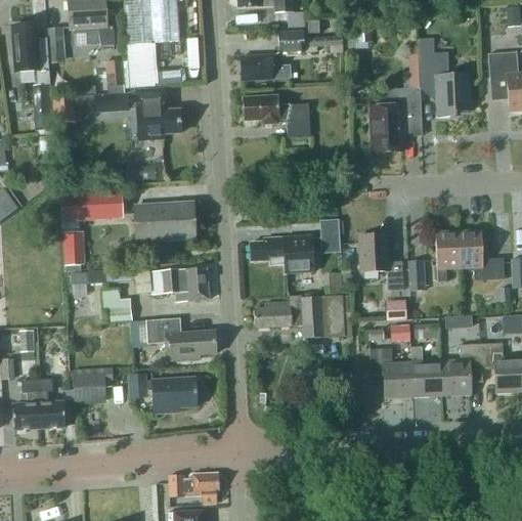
[(68,0),(71,29),(97,27),(98,44),(114,43),(112,26),(106,27),(103,0),(68,0)]
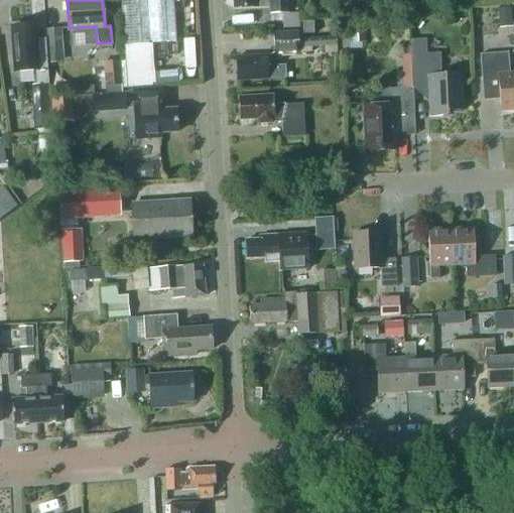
[(123,0),(126,42),(178,38),(174,0),(123,0)]
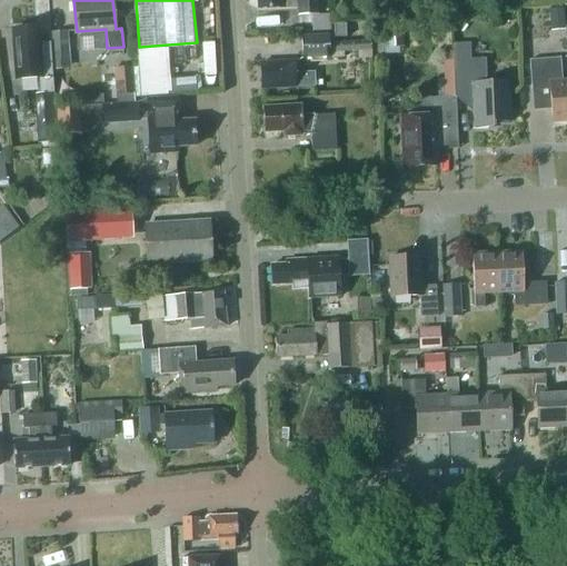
[(258,0),(259,8),(299,6),(299,13),(314,13),(314,29),(331,28),(331,12),(319,12),(318,0),(258,0)]
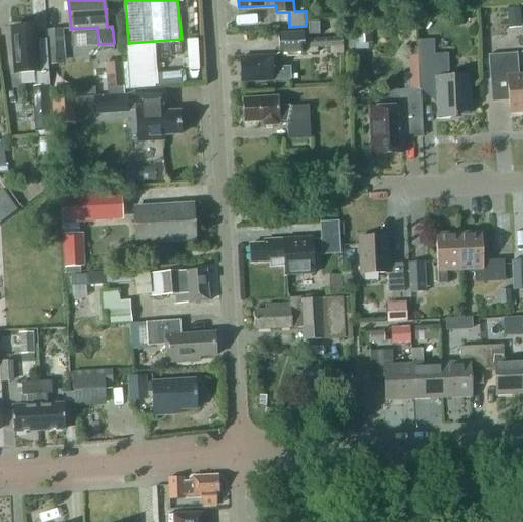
[(520,4),(507,5),(508,18),(521,17),(520,4)]
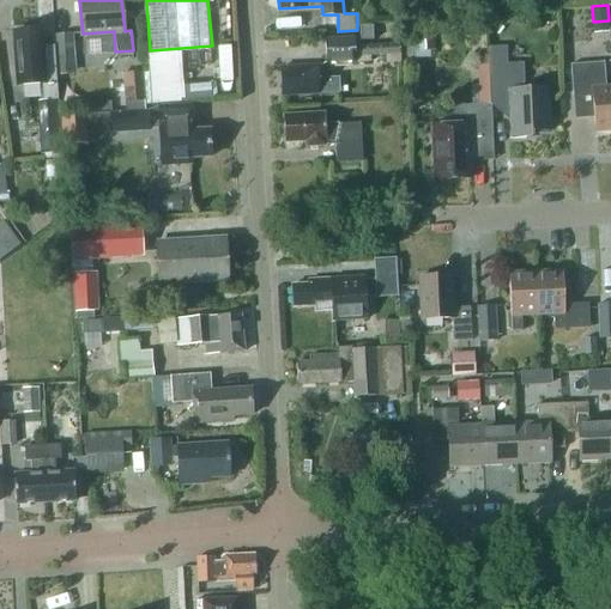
[(399,34),(399,22),(375,23),(375,35),(399,34)]
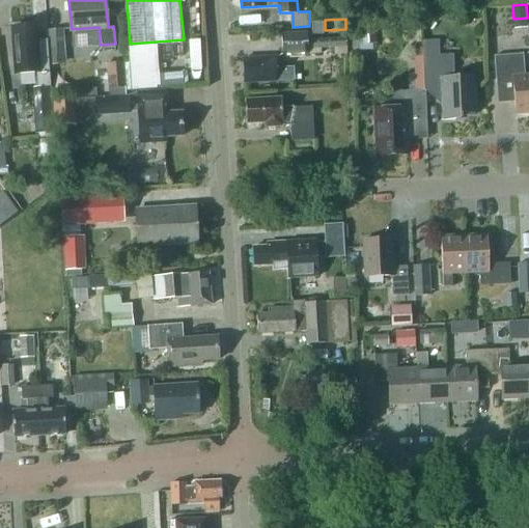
[(313,21),(314,33),(326,32),(325,30),(325,20),(313,21)]
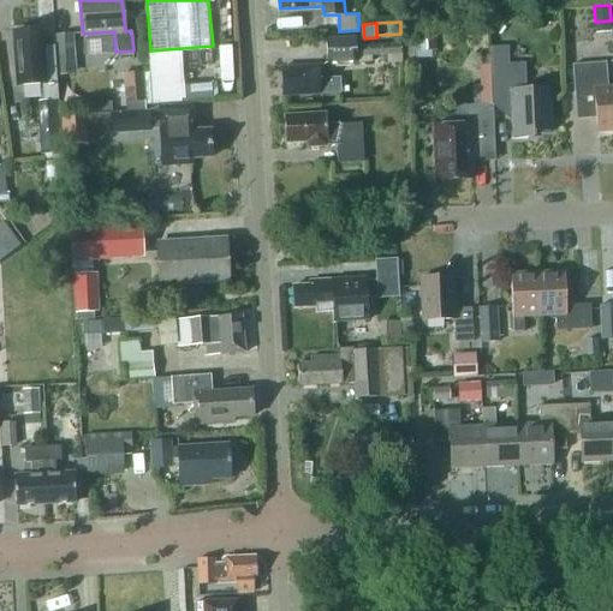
[(46,97),(61,96),(57,42),(43,43),(41,25),(17,28),(22,82),(45,81),(46,97)]
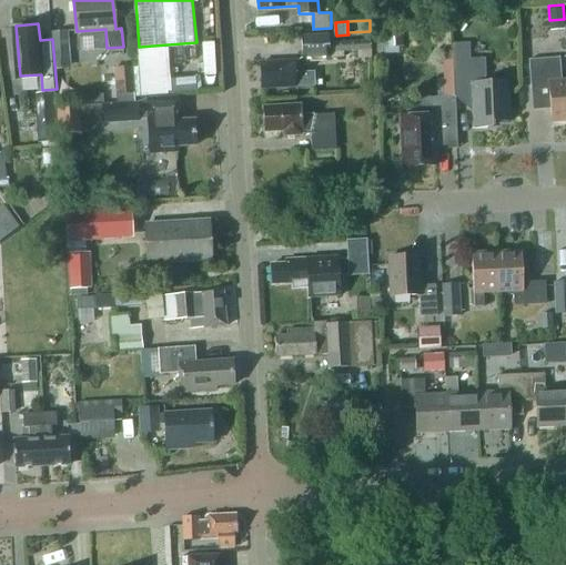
[(69,29),(52,30),(54,68),(72,66),(69,29)]
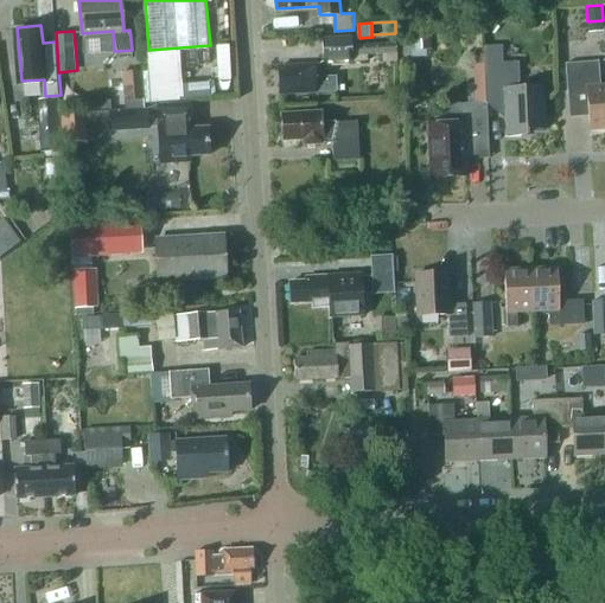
[(431,43),(431,31),(414,32),(414,44),(431,43)]
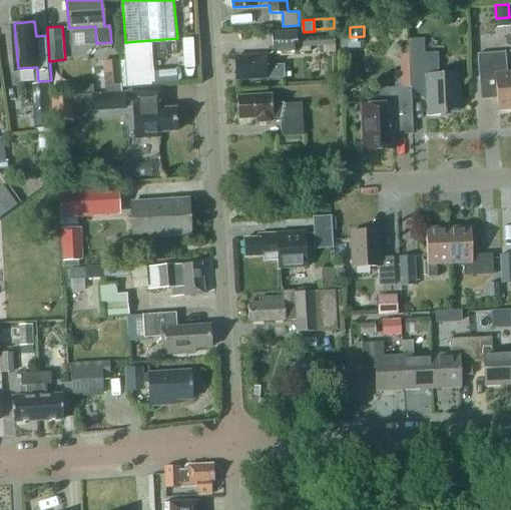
[(298,51),(297,30),(274,31),(275,52),(298,51)]
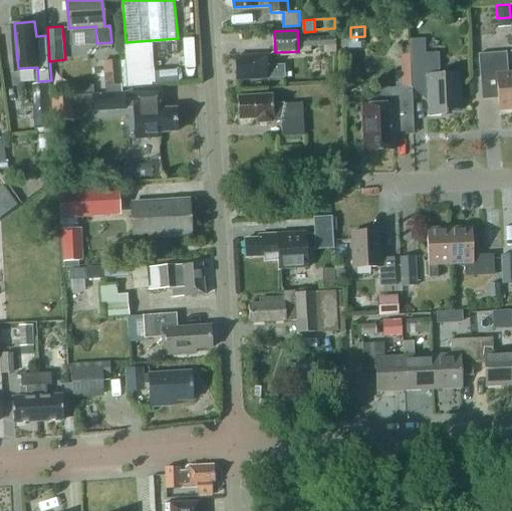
[(311,44),(323,44),(323,51),(336,50),(335,34),(299,35),(300,50),(312,50),(311,44)]
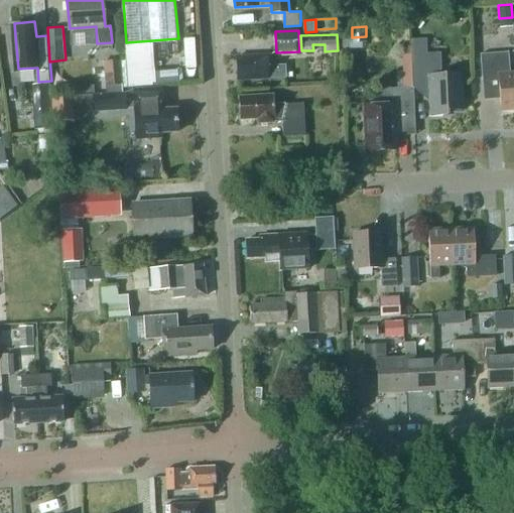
[(464,109),(462,73),(464,73),(463,72),(447,72),(441,70),(441,50),(427,51),(427,36),(411,37),(413,86),(426,86),(426,93),(430,96),(431,115),(448,114),(447,109),(464,109)]
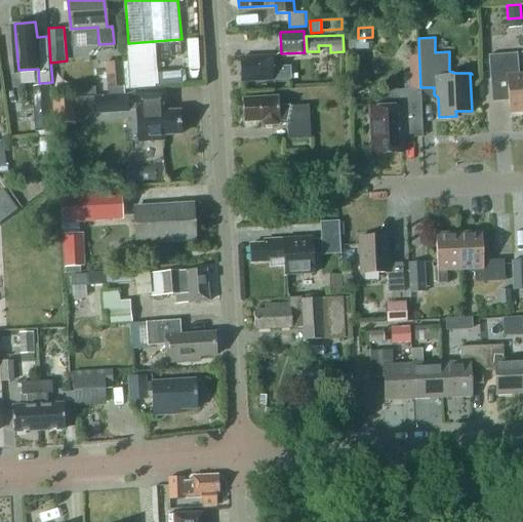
[(522,72),(519,73),(518,51),(489,53),(491,80),(508,79),(511,111),(522,109),(522,72)]
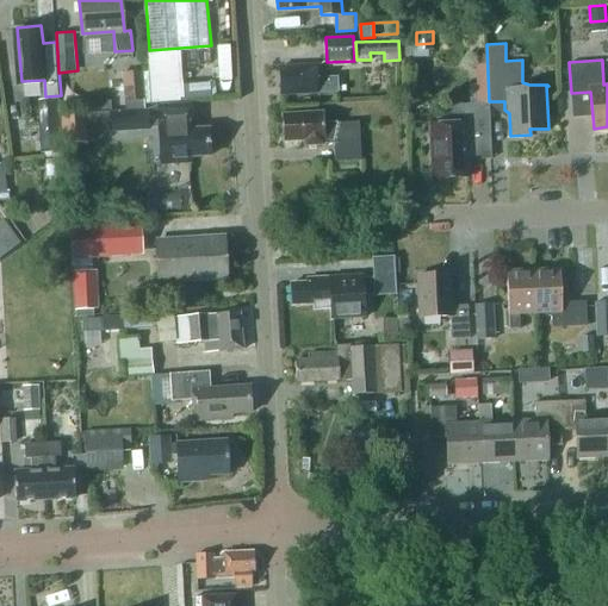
[(283,93),(339,89),(337,74),(328,75),(328,69),(318,70),(317,63),(281,66),(283,93)]
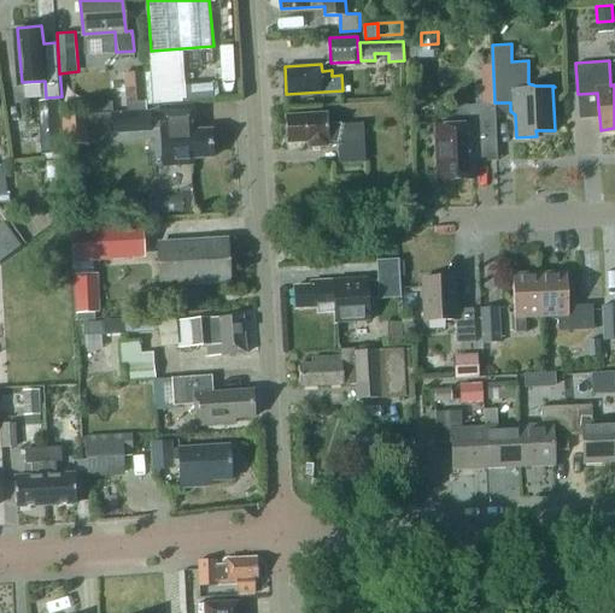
[(124,70),(127,99),(146,98),(144,69),(124,70)]
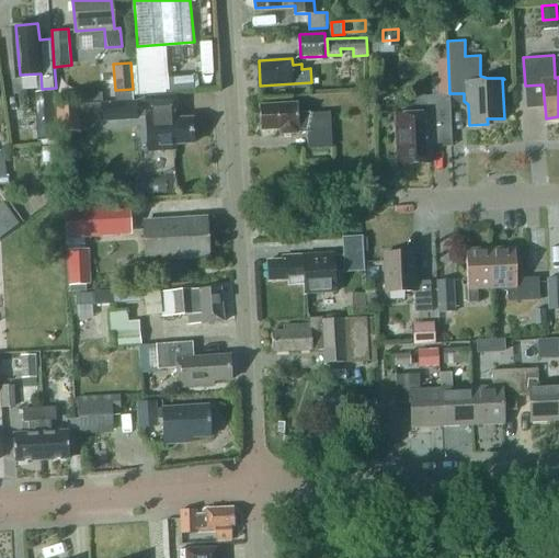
[(437,131),(451,131),(451,145),(452,145),(449,93),(448,80),(440,81),(440,94),(411,95),(412,112),(396,113),(398,162),(433,160),(432,138),(434,138),(437,135),(437,131)]
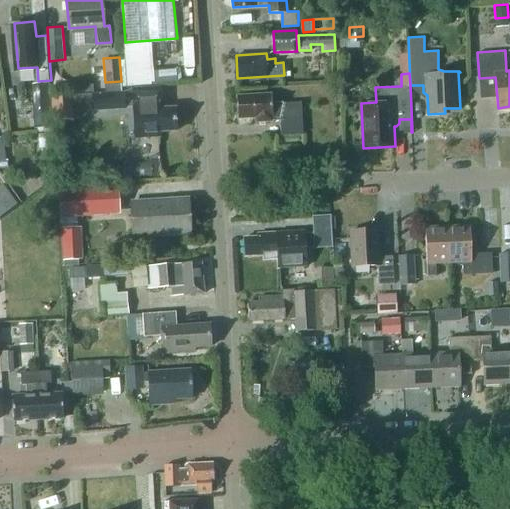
[(163,107),(162,86),(133,87),(136,136),(162,134),(161,130),(178,129),(176,107),(163,107)]
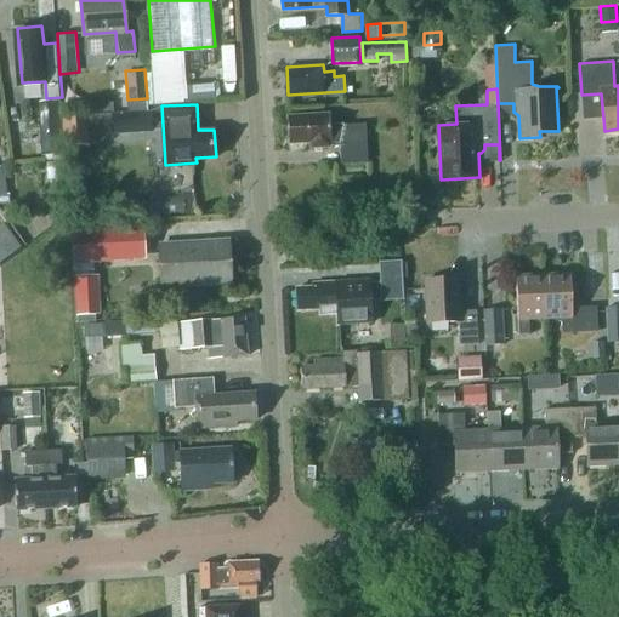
[(153,130),(152,108),(86,113),(87,125),(112,123),(112,132),(153,130)]
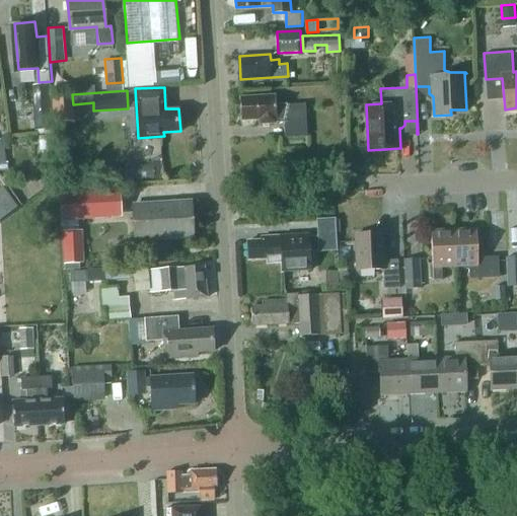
[(72,94),(52,95),(54,122),(74,120),(73,104),(72,94)]
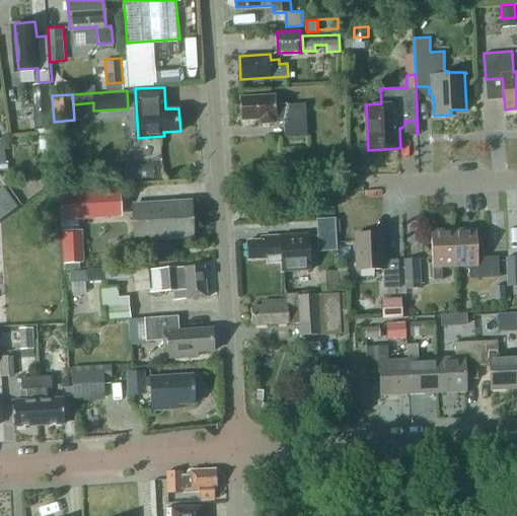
[(242,95),(243,119),(261,118),(261,123),(279,122),(278,120),(286,119),(287,135),(306,134),(305,103),(278,104),(277,94),(242,95)]
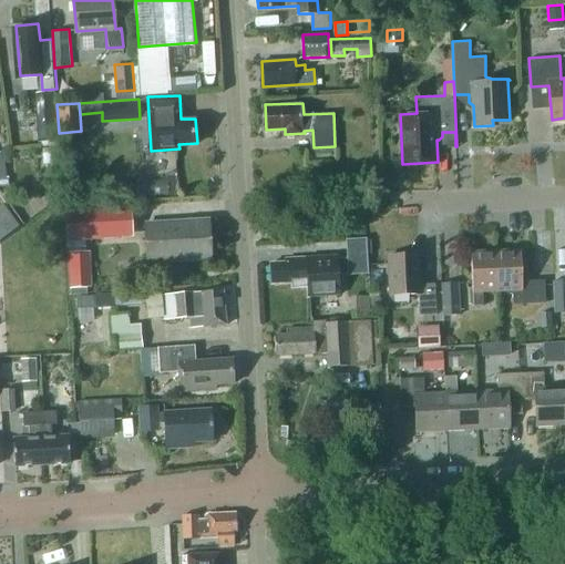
[(38,108),(37,108),(39,141),(58,140),(54,106),(38,108)]
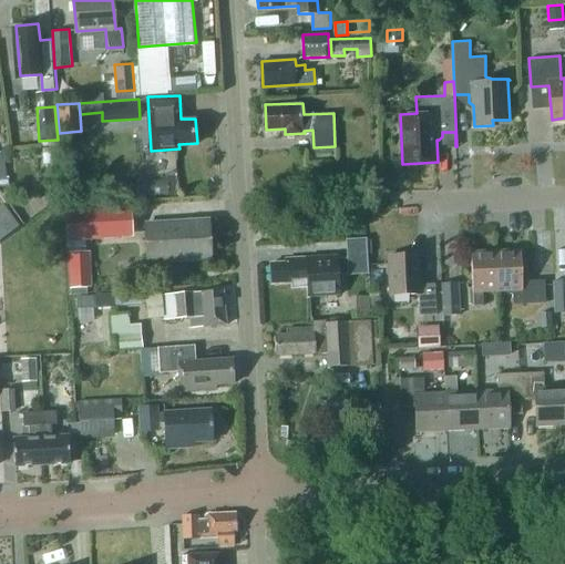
[(58,143),(41,144),(42,161),(59,160),(58,143)]
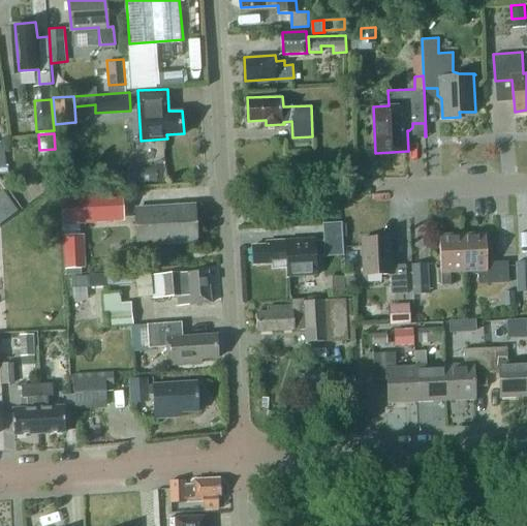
[(157,165),(140,166),(140,181),(157,180),(157,165)]
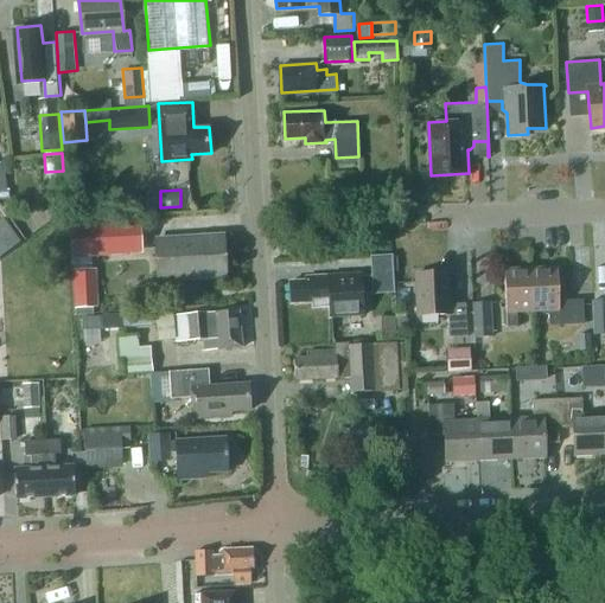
[(72,252),(141,249),(140,218),(71,223),(72,252)]
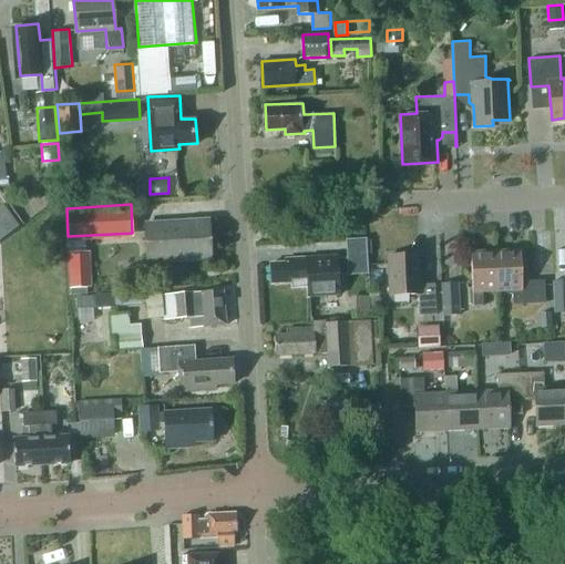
[(146,223),(149,262),(212,257),(209,219),(146,223)]
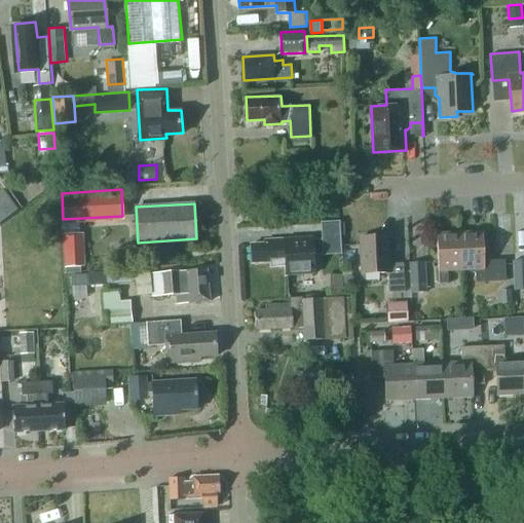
[(506,258),(484,259),(484,230),(460,231),(461,268),(475,267),(476,281),(507,278),(506,258)]
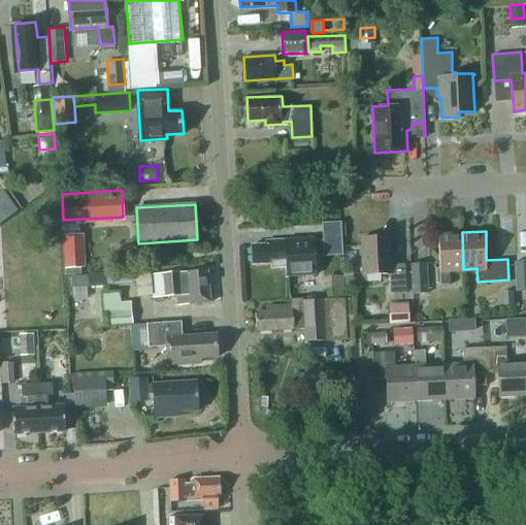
[(84,232),(64,233),(66,266),(86,265),(84,232)]
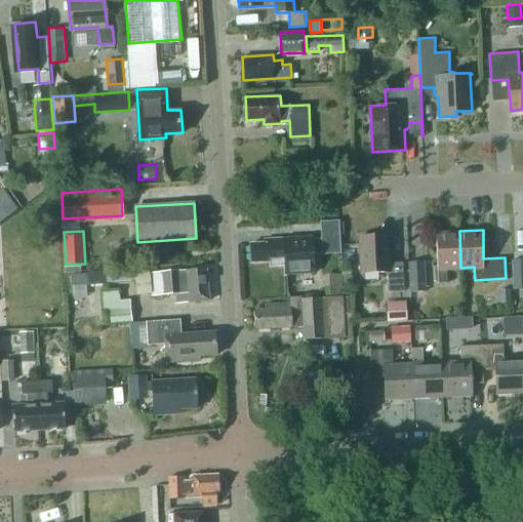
[(460,268),(459,231),(437,232),(437,269),(438,269),(438,281),(447,281),(447,269),(460,268)]
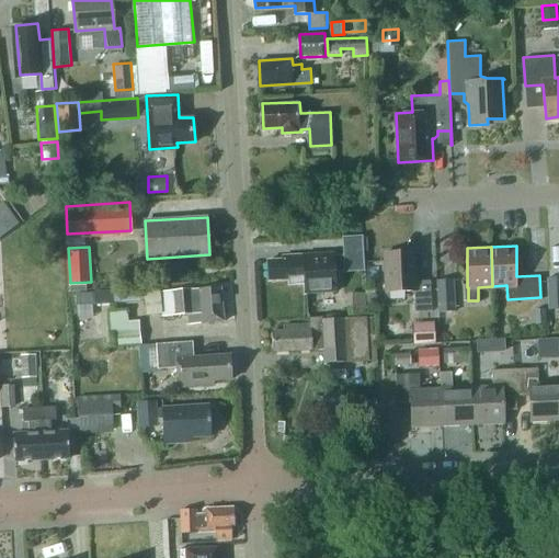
[(363,250),(350,251),(351,269),(365,268),(363,250)]
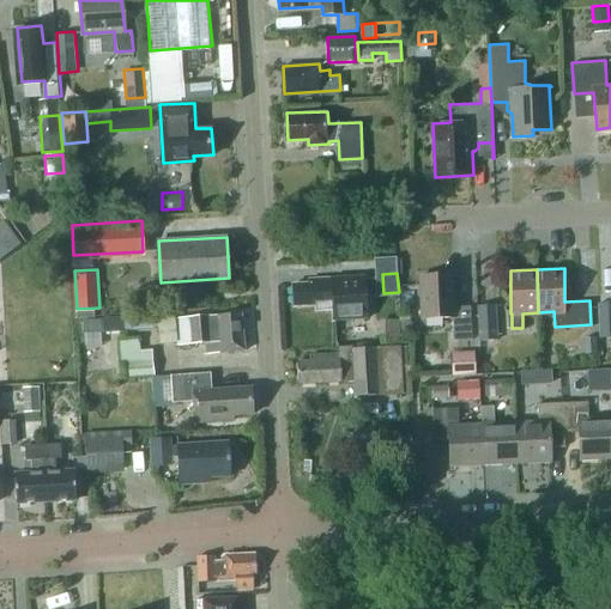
[(453,316),(454,339),(472,338),(471,305),(454,305),(453,273),(422,275),(423,317),(453,316)]
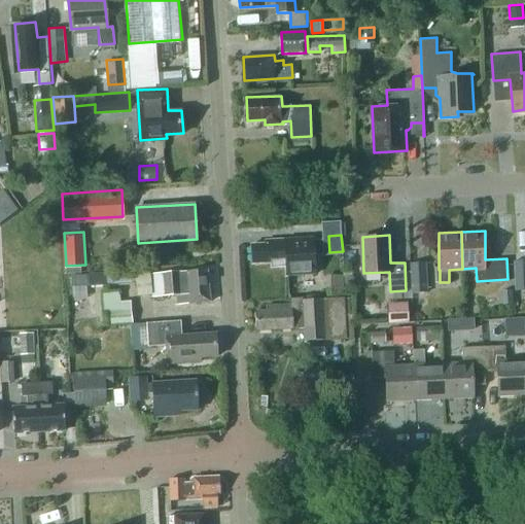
[(273,266),(286,266),(287,275),(316,273),(315,237),(267,239),(267,243),(252,244),(253,263),(273,262),(273,266)]
